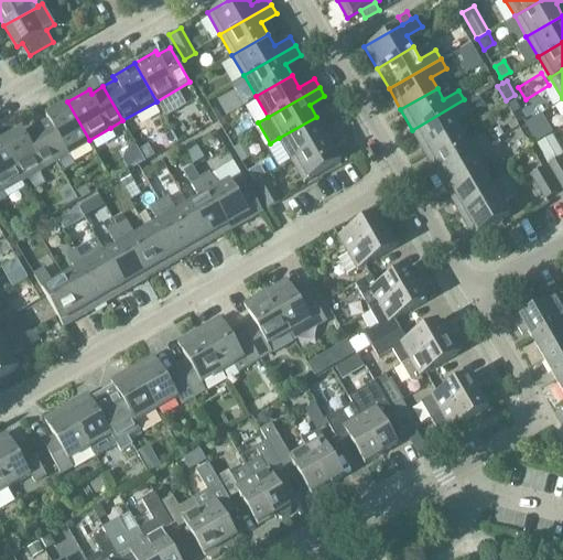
[(476,93),(464,99),(469,109),(482,103),(476,93)]
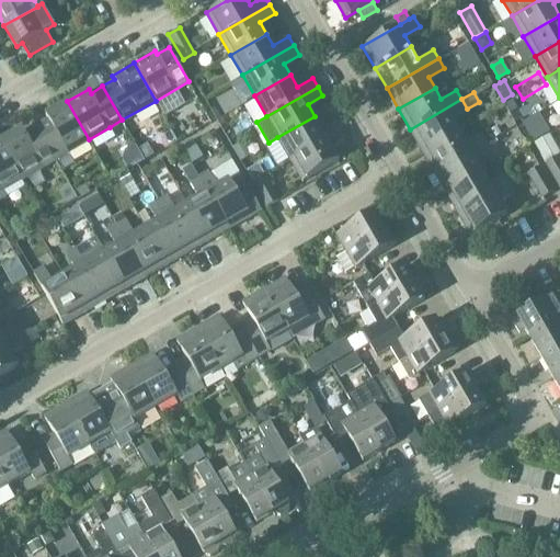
[(422,150),(458,128),(452,117),(467,109),(461,99),(410,129),(422,150)]
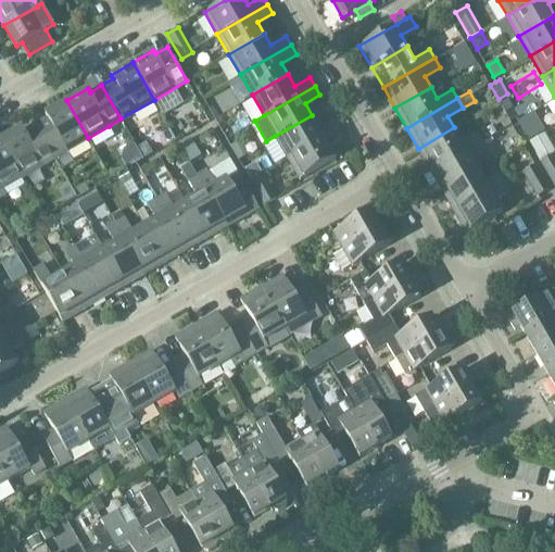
[(36,123),(54,158),(88,138),(66,100),(45,113),(47,116),(36,123)]
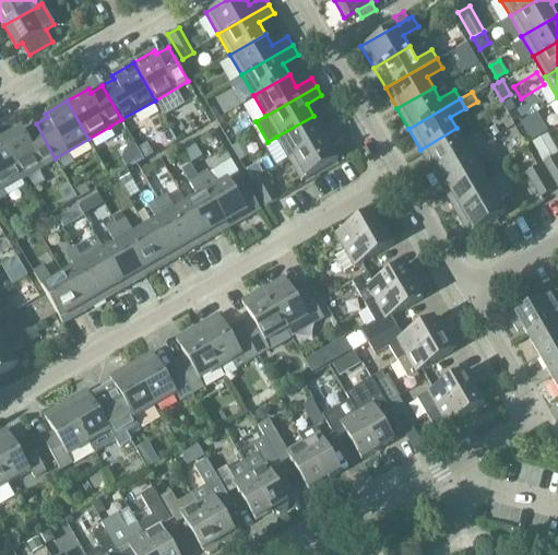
[(531,113),(520,119),(531,140),(543,133),(531,113)]
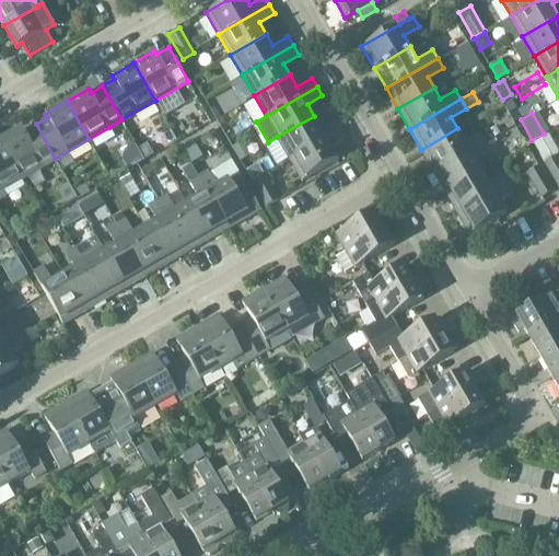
[(289,158),(340,128),(335,118),(321,127),(314,116),(277,137),(289,158)]
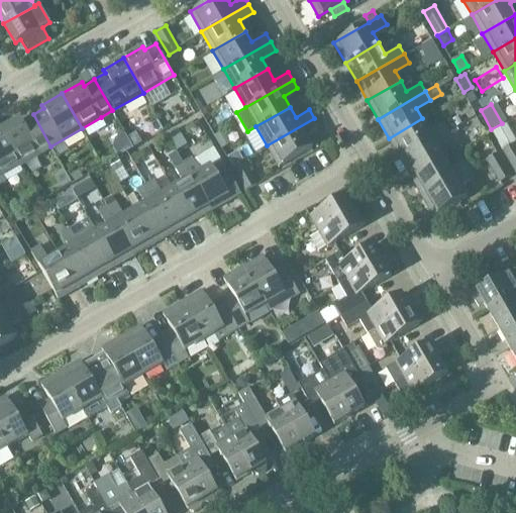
[(20,164),(40,152),(50,146),(33,114),(22,121),(20,117),(0,128),(20,164)]
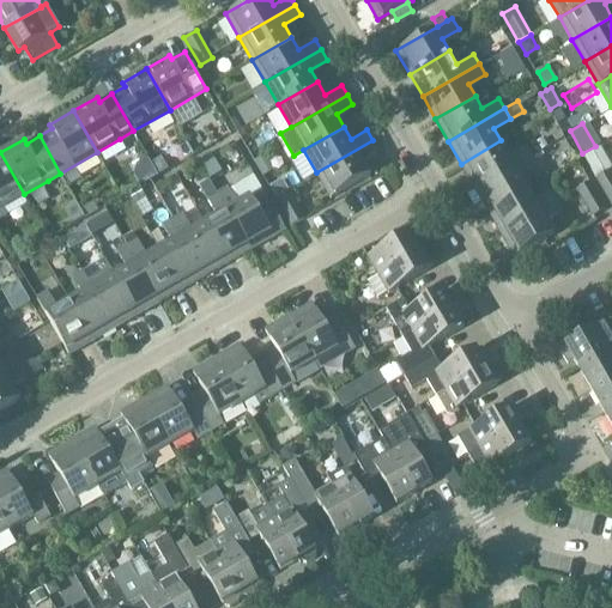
[(534,138),(526,143),(531,151),(540,146),(534,138)]
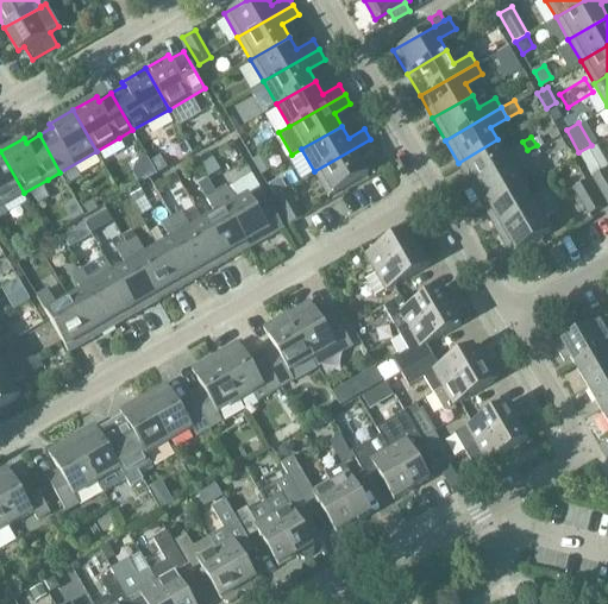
[(370,139),(314,171),(328,194),(368,171),(359,158),(376,149),(370,139)]
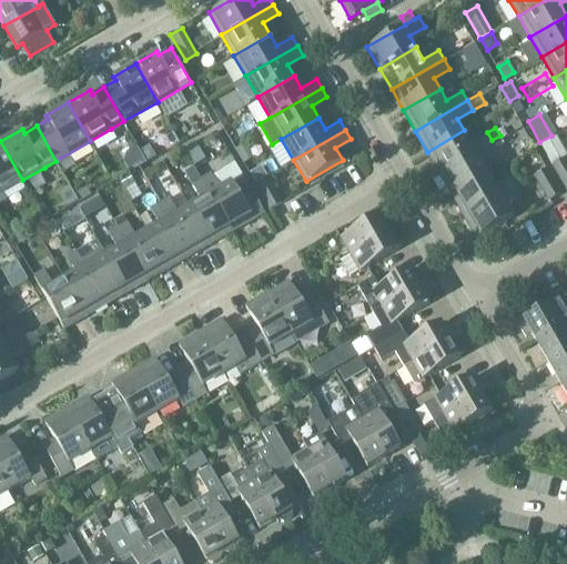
[(439,173),(492,142),(486,133),(471,142),(464,130),(427,152),(439,173)]
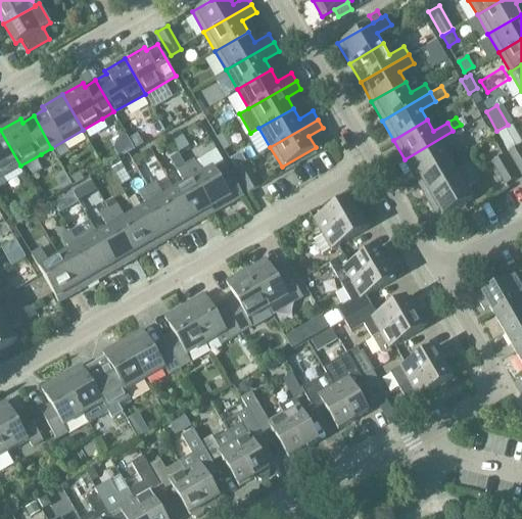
[(508,149),(521,141),(511,123),(508,125),(496,131),(508,149)]
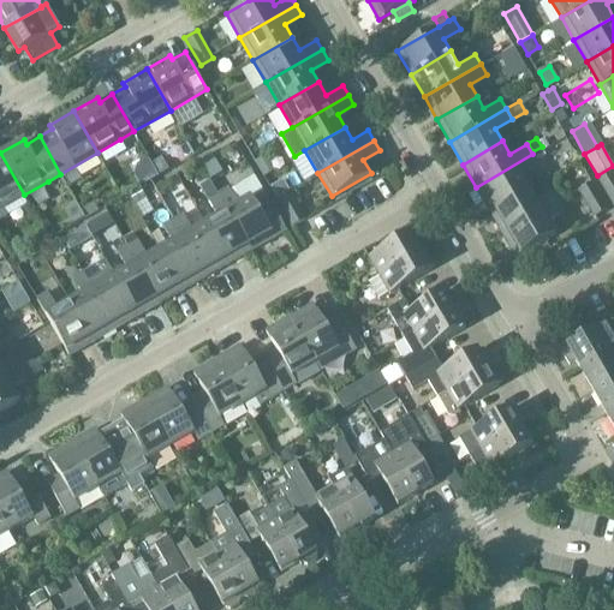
[(0,219),(6,215),(3,208),(24,195),(0,153),(0,219)]
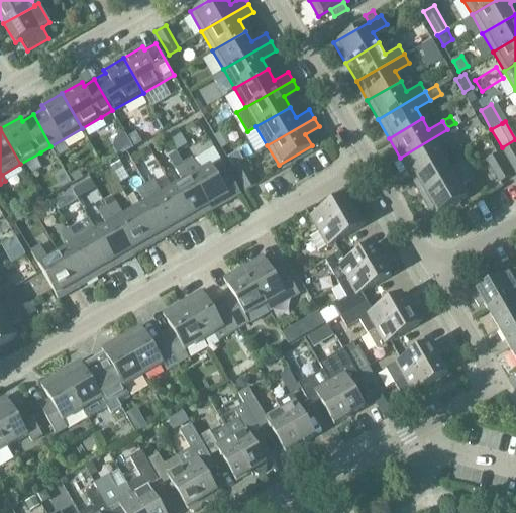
[(178,128),(168,134),(174,143),(181,139),(182,135),(178,128)]
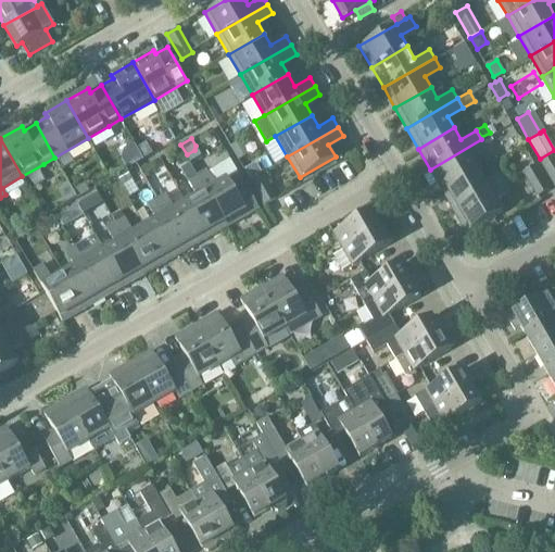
[(240,138),(230,143),(238,157),(248,151),(240,138)]
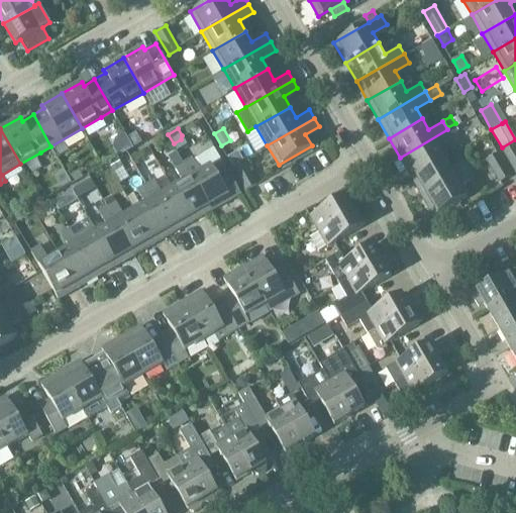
[(447,129),(400,158),(411,176),(444,157),(438,146),(452,138),(447,129)]
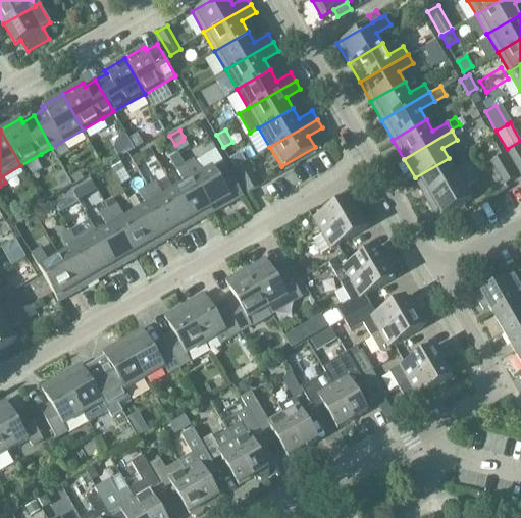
[(520,149),(518,144),(508,150),(520,173),(520,172),(520,149)]
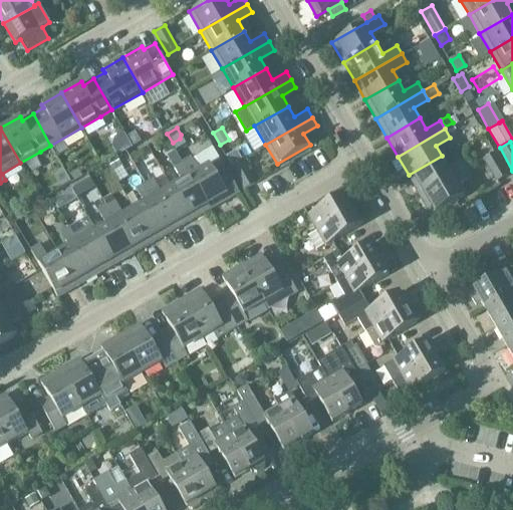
[(236,148),(225,154),(231,164),(241,159),(236,148)]
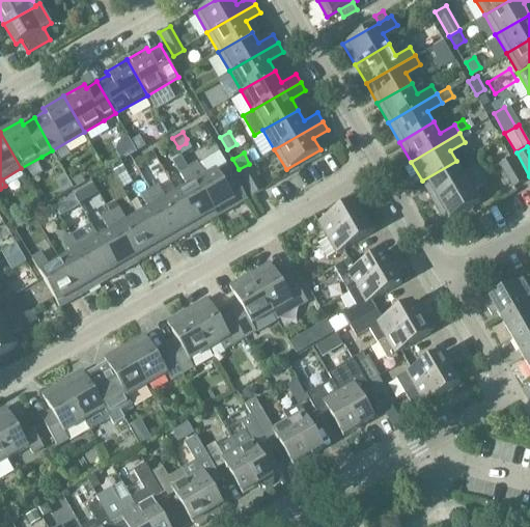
[(183,156),(173,161),(179,170),(188,166),(183,156)]
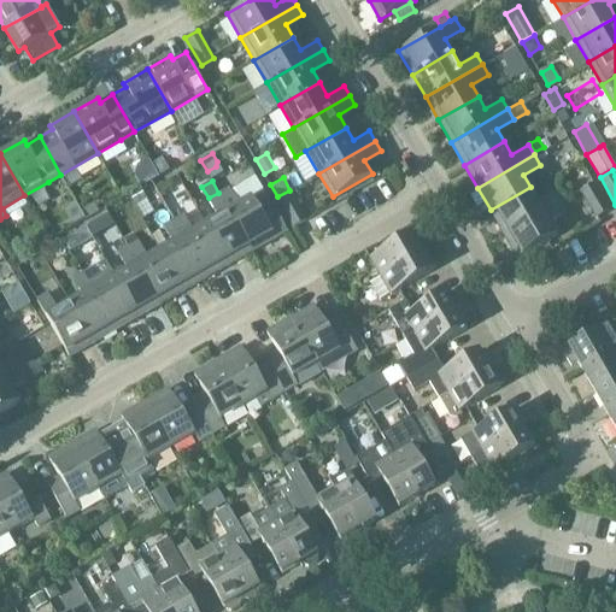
[(593,181),(581,188),(597,216),(609,209),(593,181)]
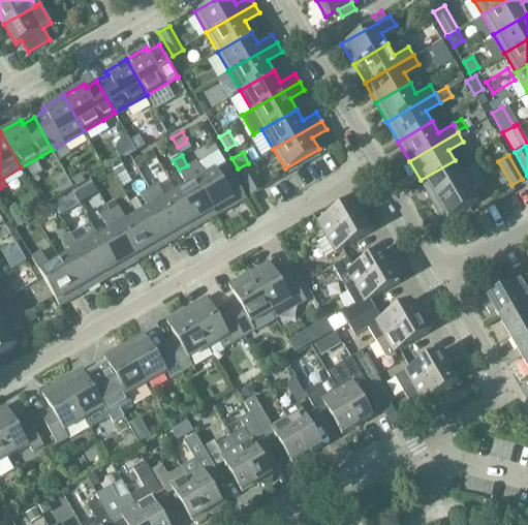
[(120,159),(111,164),(115,173),(124,167),(120,159)]
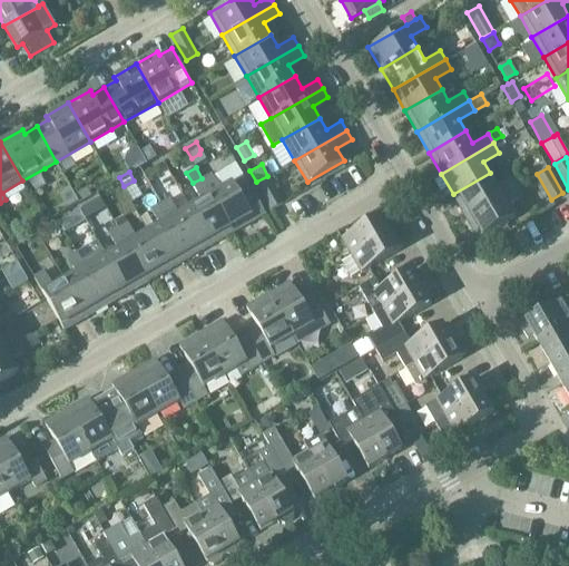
[(232,231),(254,217),(265,212),(244,174),(221,187),(212,173),(202,178),(232,231)]
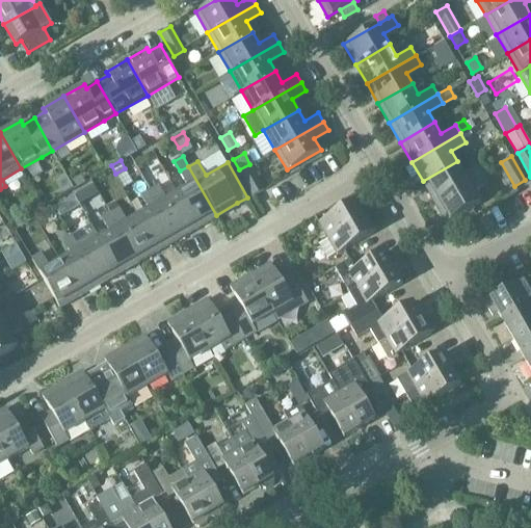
[(457,161),(423,181),(434,201),(483,173),(478,163),(463,172),(457,161)]
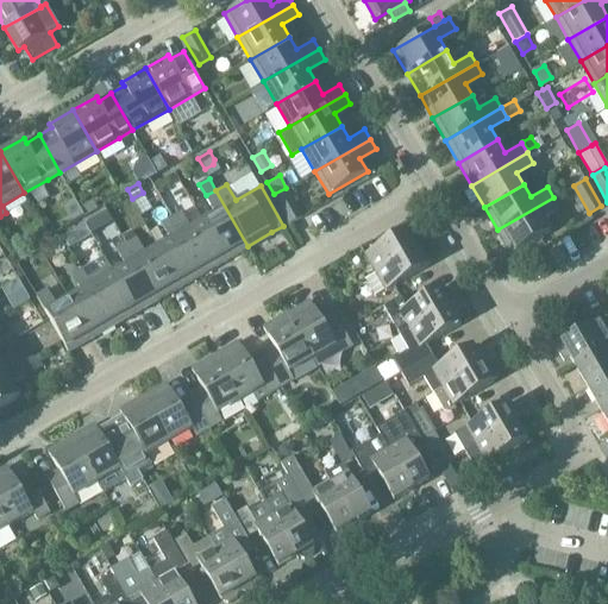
[(274,195),(289,222),(302,215),(286,188),(274,195)]
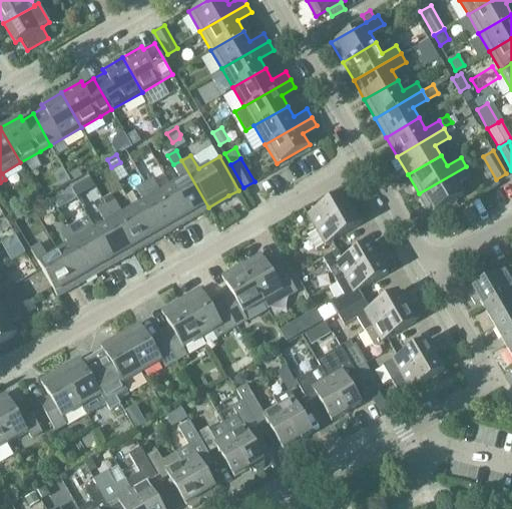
[(170,184),(190,217),(208,207),(181,160),(173,164),(181,178),(170,184)]
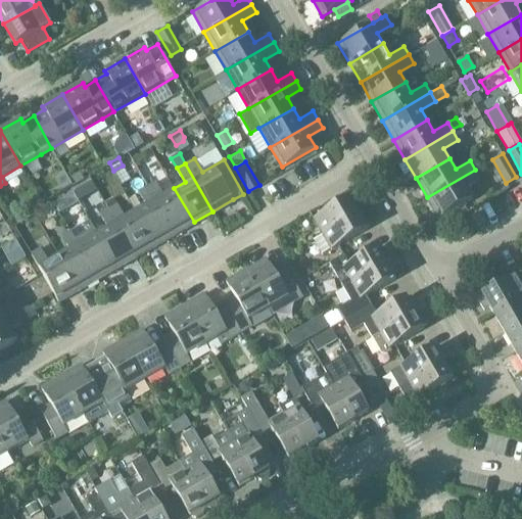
[(79,170),(68,176),(73,184),(84,178),(79,170)]
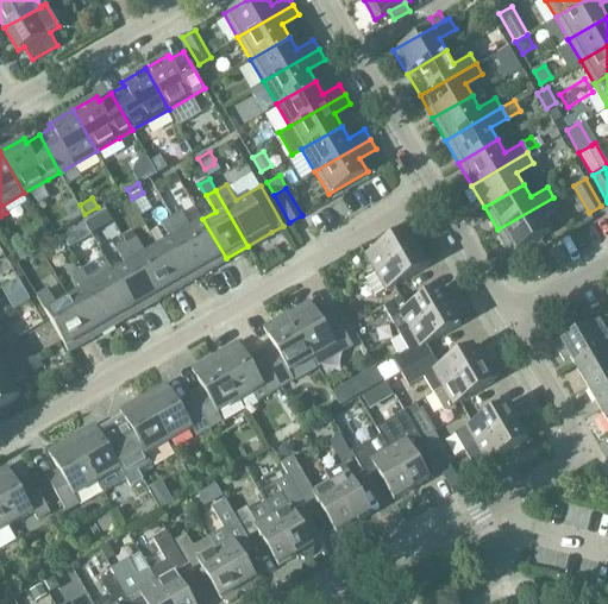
[(553,197),(497,230),(511,253),(550,231),(543,216),(559,207),(553,197)]
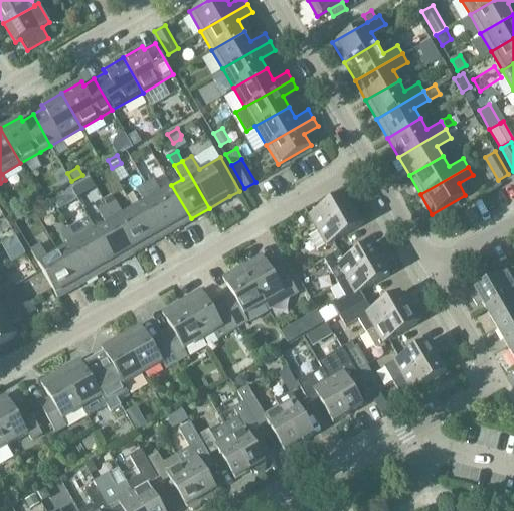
[(90,177),(72,187),(77,195),(95,185),(90,177)]
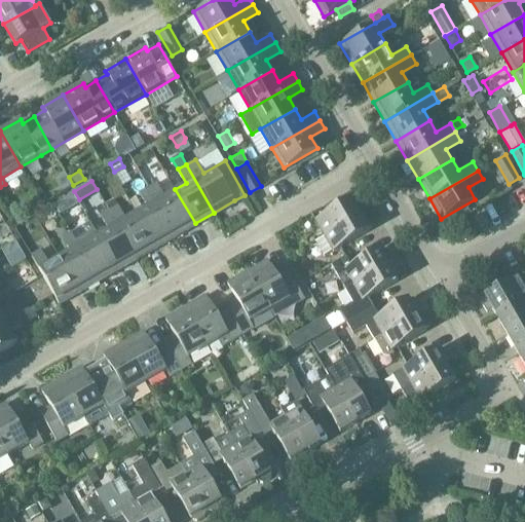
[(148,186),(176,234),(195,223),(175,189),(170,181),(159,186),(156,181),(148,186)]
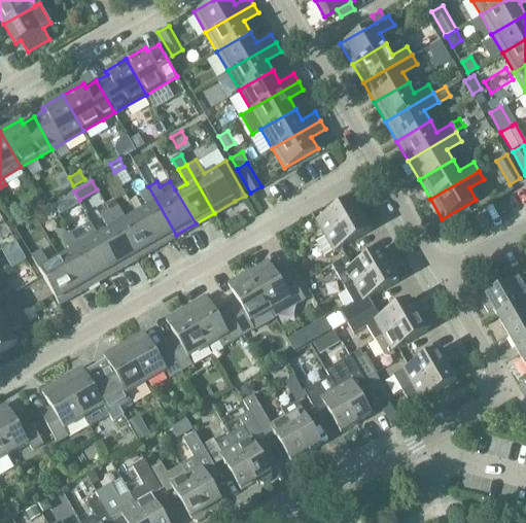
[(136,212),(156,246),(176,235),(148,186),(139,192),(147,206),(136,212)]
